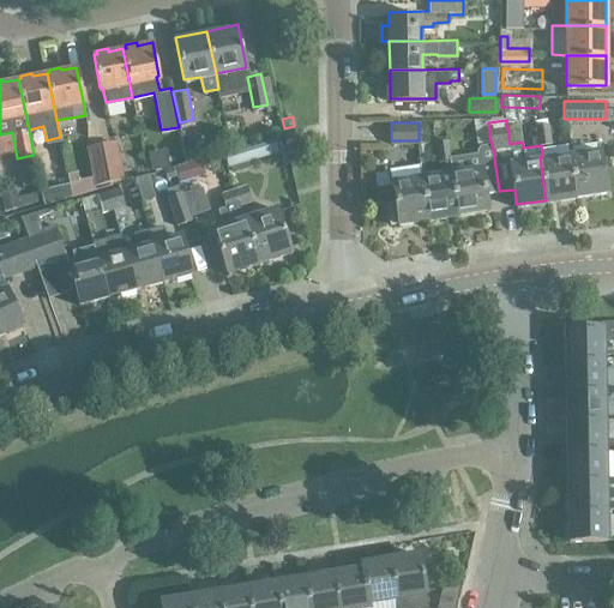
[(549,122),(535,124),(537,143),(552,140),(549,122)]
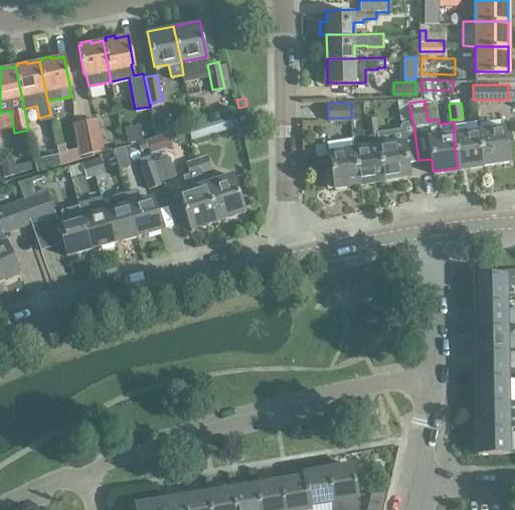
[(188,125),(192,137),(231,125),(228,114),(188,125)]
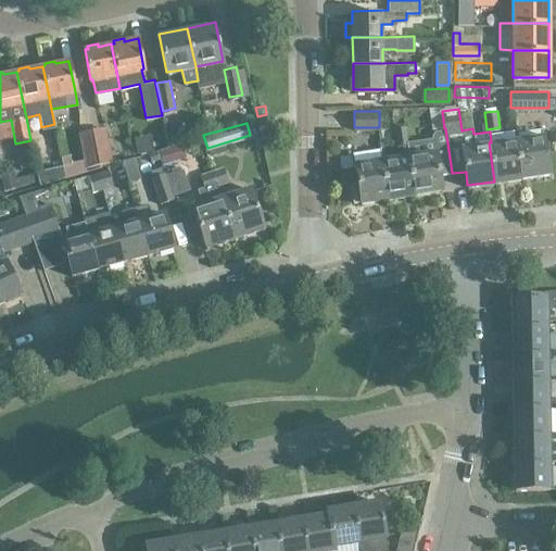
[(397,143),(407,141),(405,124),(394,126),(397,143)]
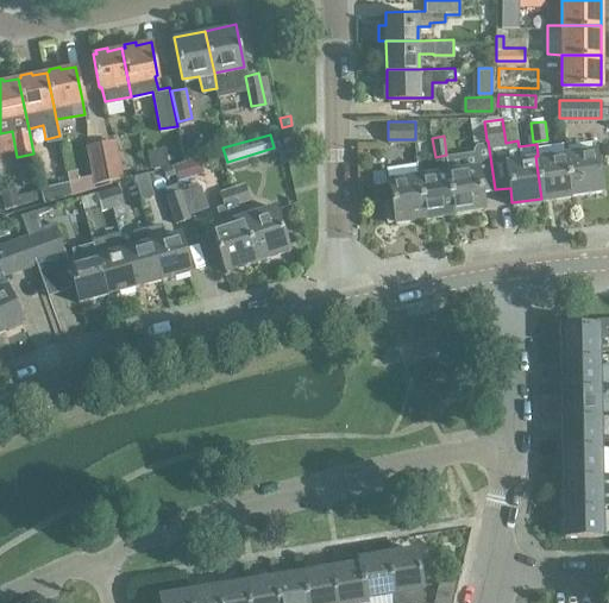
[(102,140),(110,177),(123,174),(115,138),(102,140)]
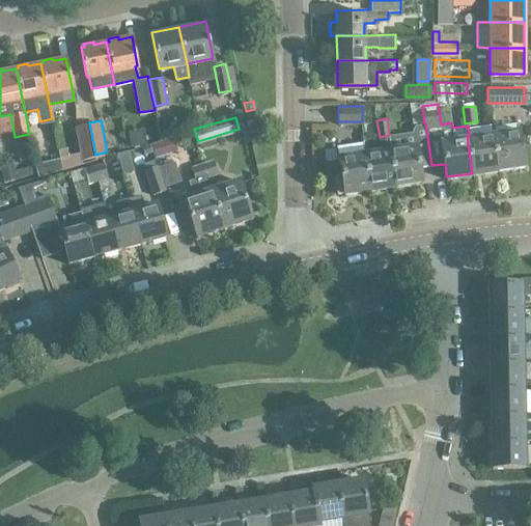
[(95,155),(89,122),(76,125),(82,157),(95,155)]
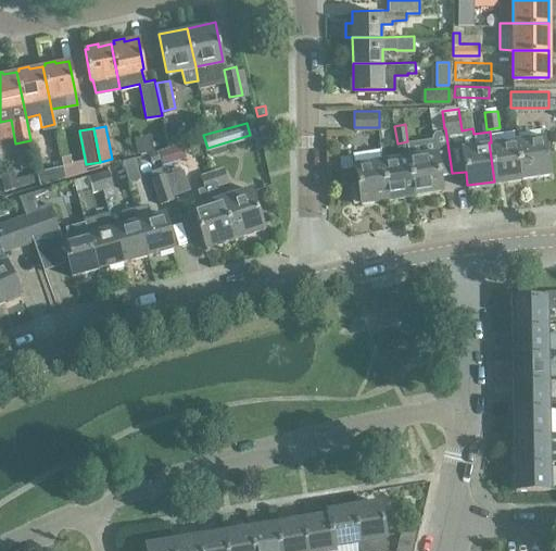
[(442,189),(440,175),(452,173),(445,128),(444,128),(436,129),(432,134),(432,136),(431,137),(407,140),(409,154),(408,154),(414,193),(442,189)]
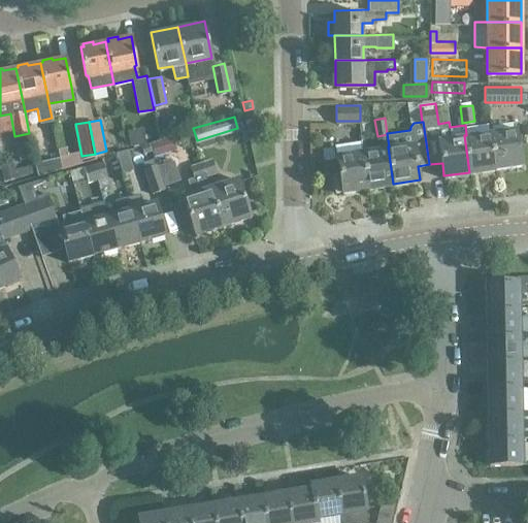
[(128,129),(131,142),(144,140),(142,127),(128,129)]
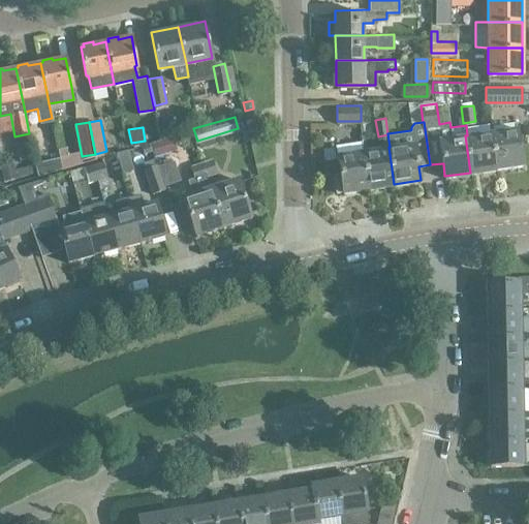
[(491,132),(496,168),(522,164),(519,143),(524,142),(522,127),(491,132)]
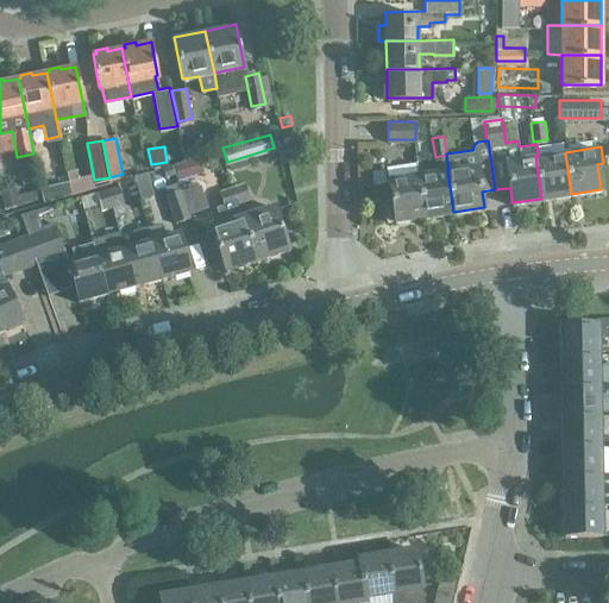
[(535,156),(541,199),(571,194),(565,152),(538,156),(535,156)]
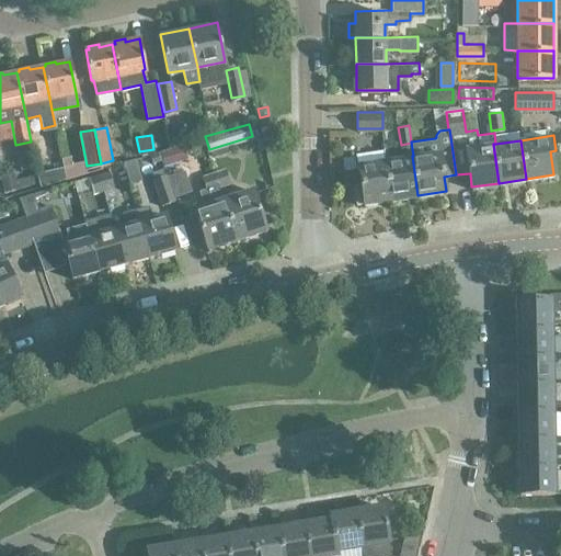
[(161,150),(164,161),(187,155),(184,144),(161,150)]
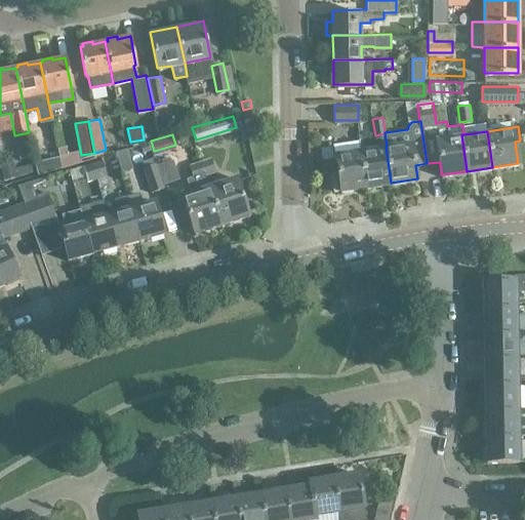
[(366,186),(361,150),(359,138),(333,143),(335,154),(337,172),(331,173),(334,189),(340,188),(340,190),(366,186)]
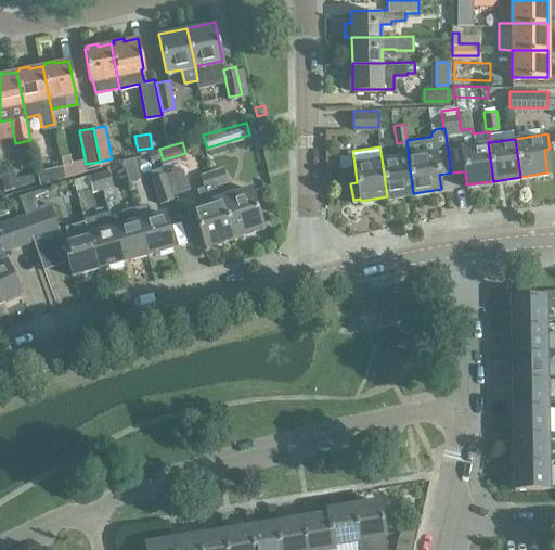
[(382,158),(387,196),(413,193),(408,154),(382,158)]
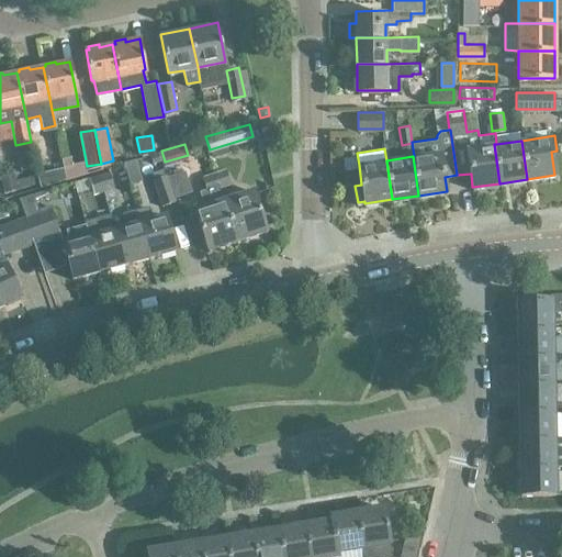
[(67,177),(64,166),(37,171),(40,185),(67,177)]
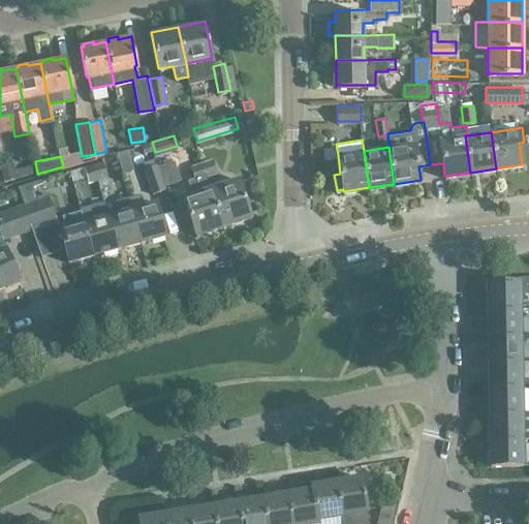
[(203,161),(207,174),(216,171),(212,158),(203,161)]
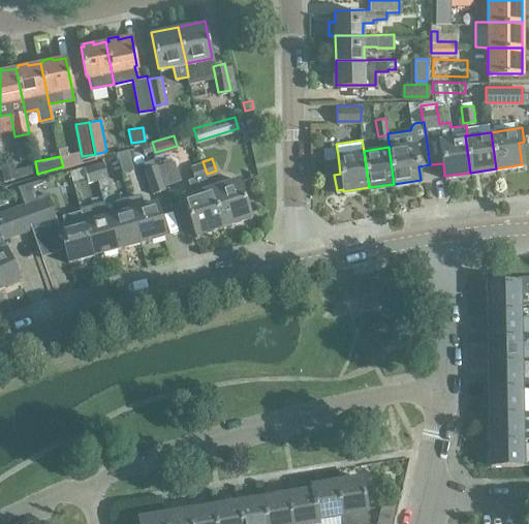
[(94,162),(98,178),(107,176),(102,159),(94,162)]
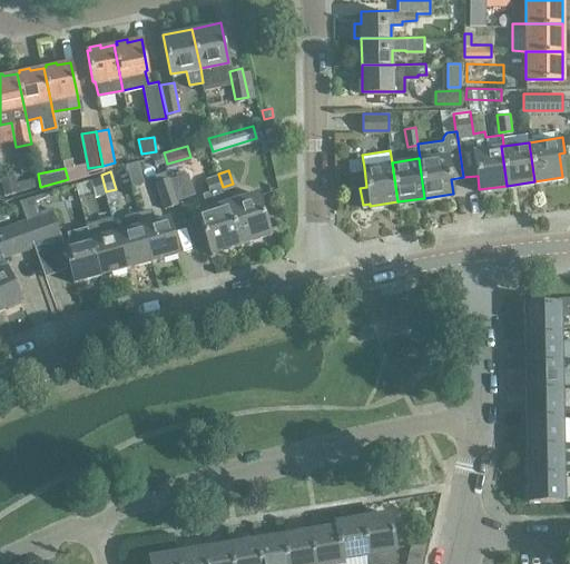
[(3,193),(39,184),(37,174),(17,179),(16,172),(1,176),(3,193)]
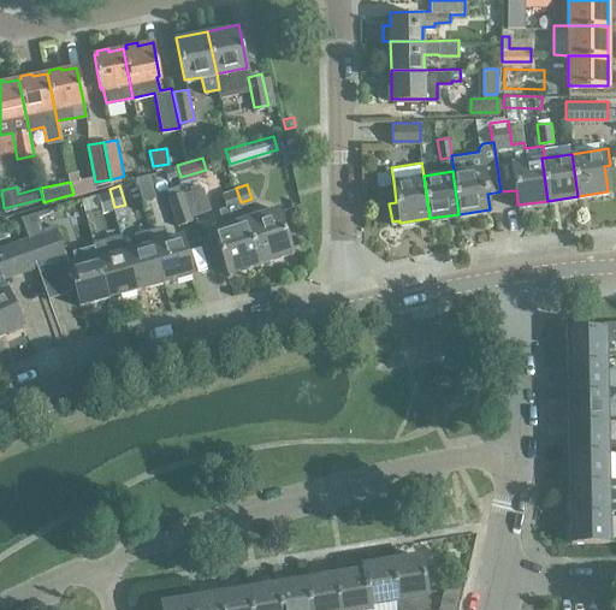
[(241,202),(236,188),(224,191),(229,206),(241,202)]
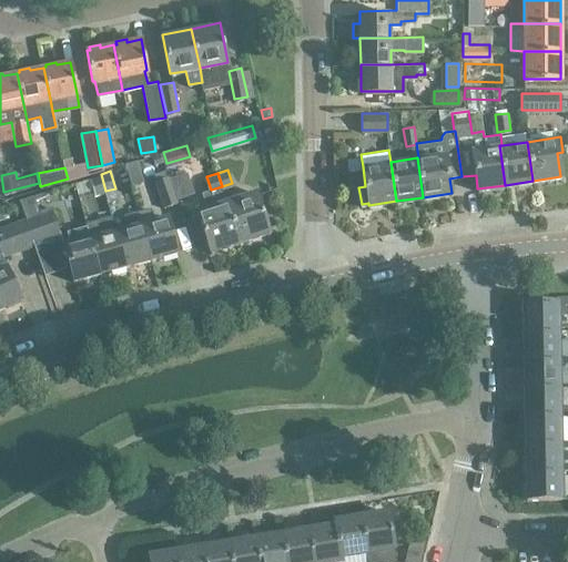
[(105,191),(101,174),(75,182),(79,194),(94,190),(95,194),(105,191)]
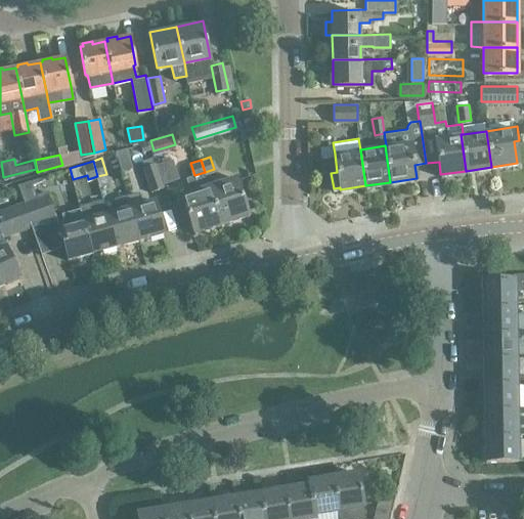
[(151,189),(163,186),(157,167),(145,170),(151,189)]
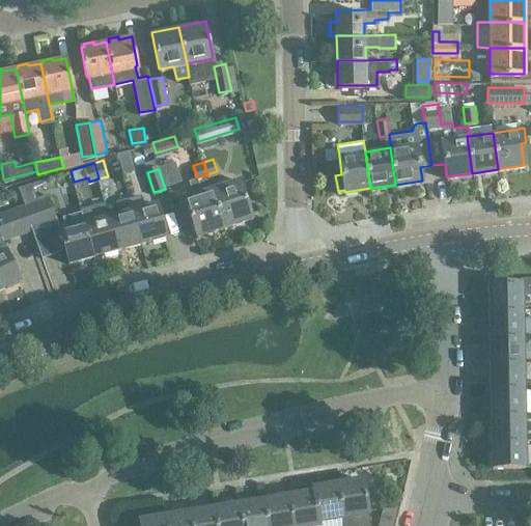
[(212,186),(224,226),(252,217),(239,177),(212,186)]
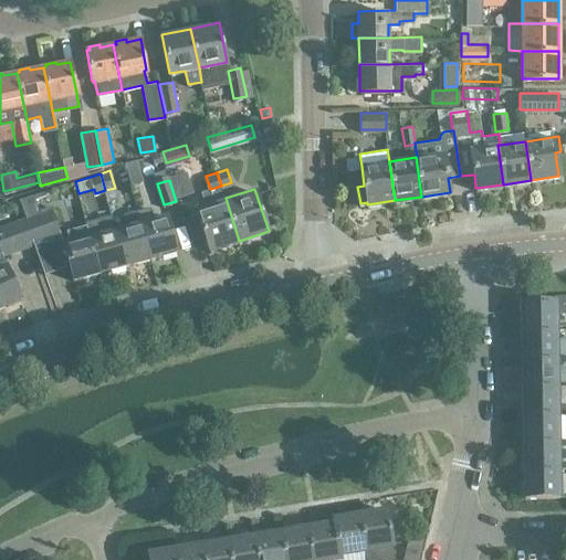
[(25,217),(28,215),(38,211),(40,211),(33,193),(19,198),(25,217)]
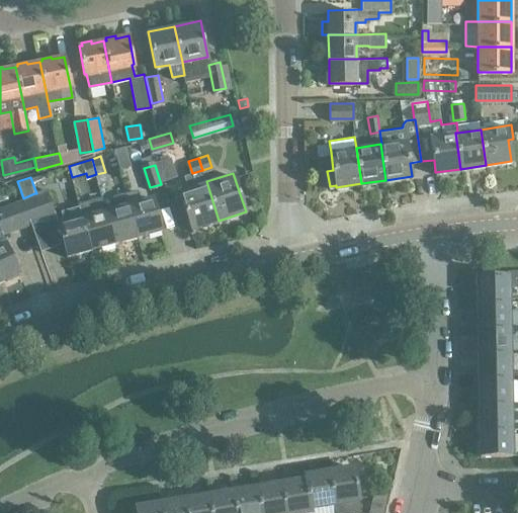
[(219,221),(206,181),(179,190),(192,229),(219,221)]
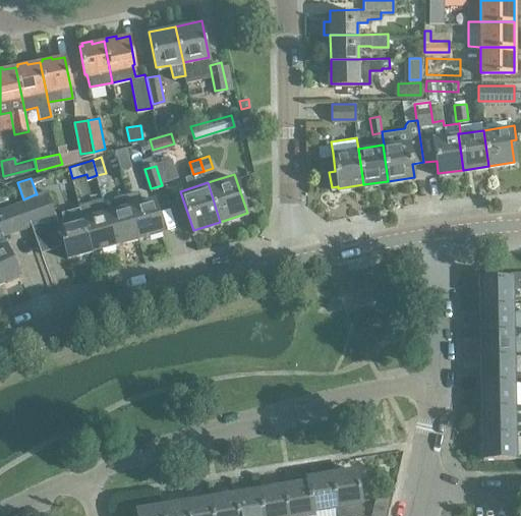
[(126,192),(129,205),(138,237),(163,230),(154,197),(141,201),(138,188),(126,192)]
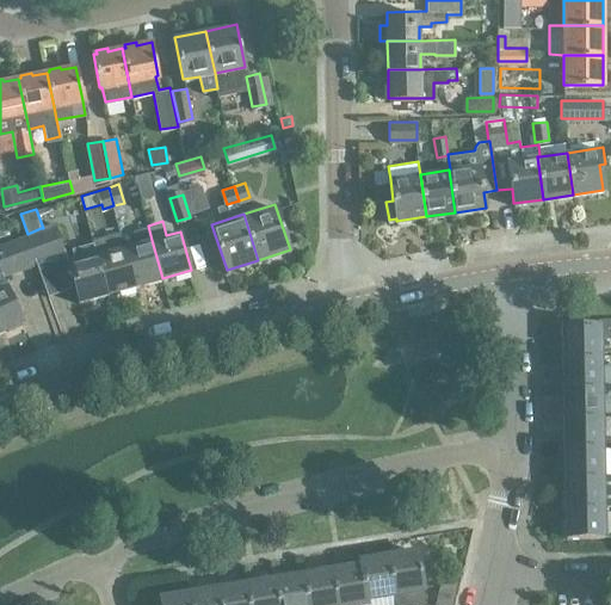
[(43,228),(53,257),(66,252),(62,244),(55,223),(43,228)]
